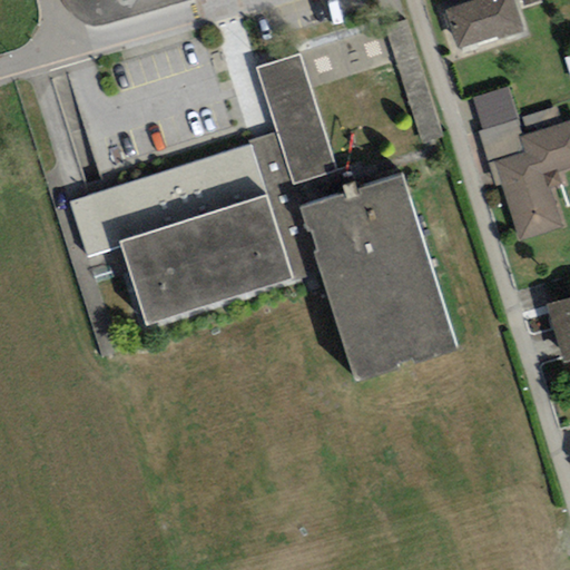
[(470,0),(445,8),(459,49),(524,29),(516,0),(470,0)]
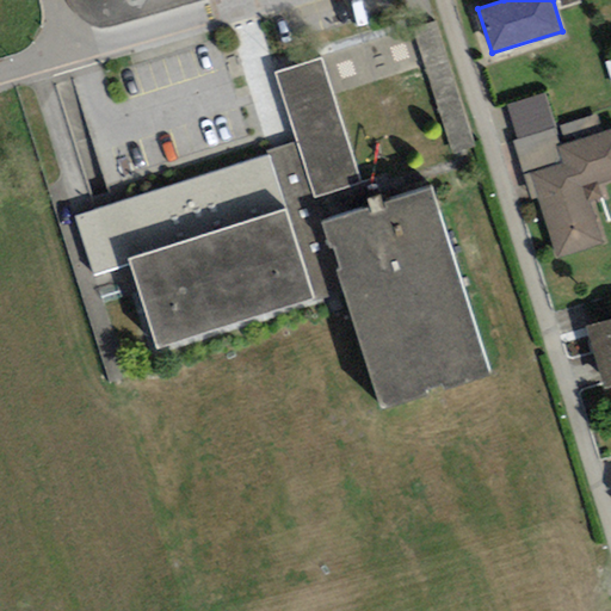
[(474,146),(434,20),(414,28),(452,152),(474,146)]
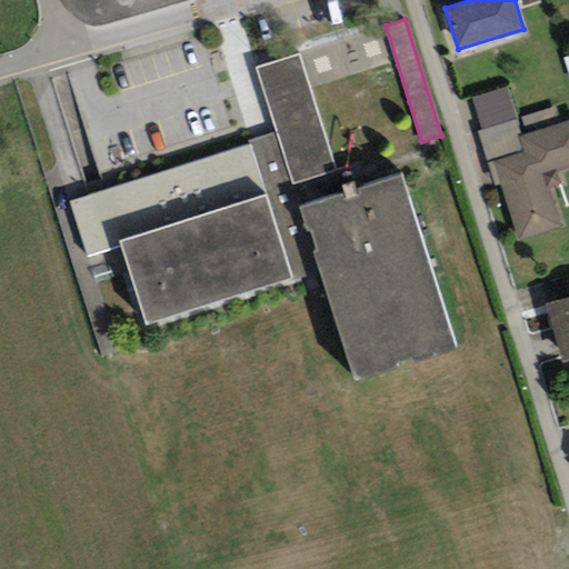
[(280,135),(293,179),(333,167),(298,52),(259,65),(280,135)]
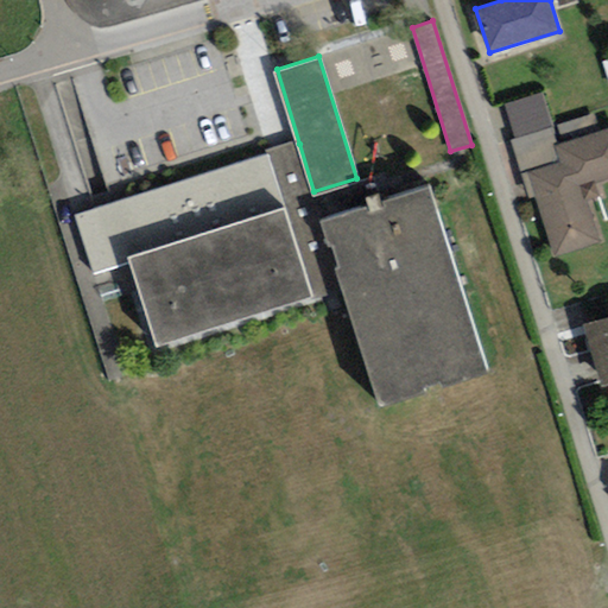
[(568,162),(562,146),(543,93),(506,105),(518,138),(512,140),(525,177),(568,162)]
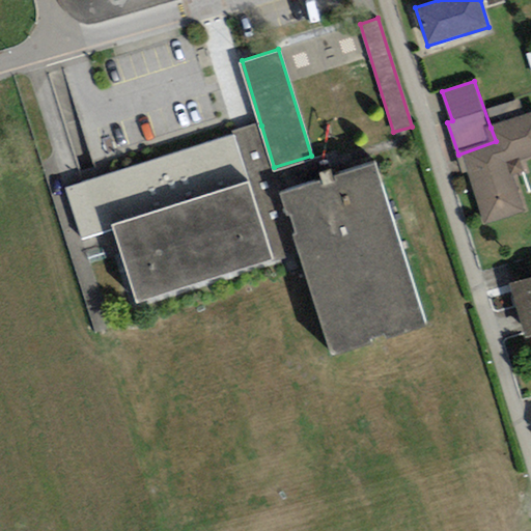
[(518,103),(488,108),(491,121),(520,116),(518,103)]
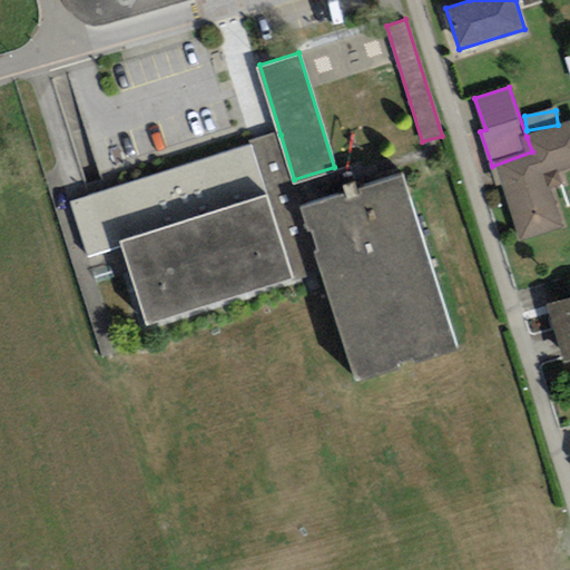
[(532,151),(492,166),(519,243),(566,226),(552,187),(566,183),(561,170),(569,167),(569,121),(527,137),(532,151)]
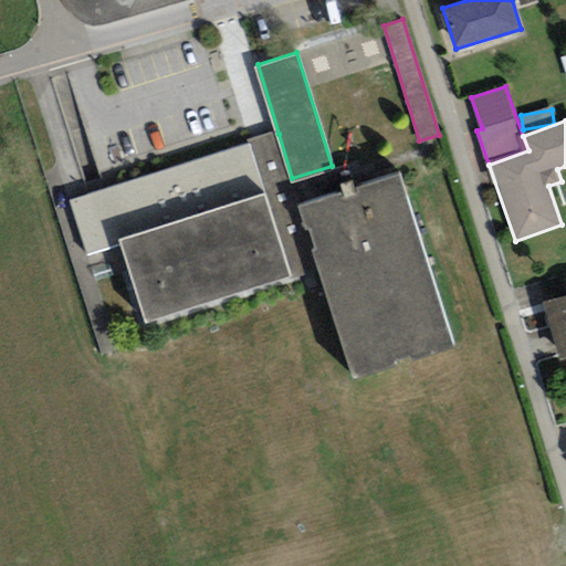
[(279,134),(248,144),(290,274),(322,264),(302,201),(353,186),(346,161),(332,166),(292,178),(279,134)]
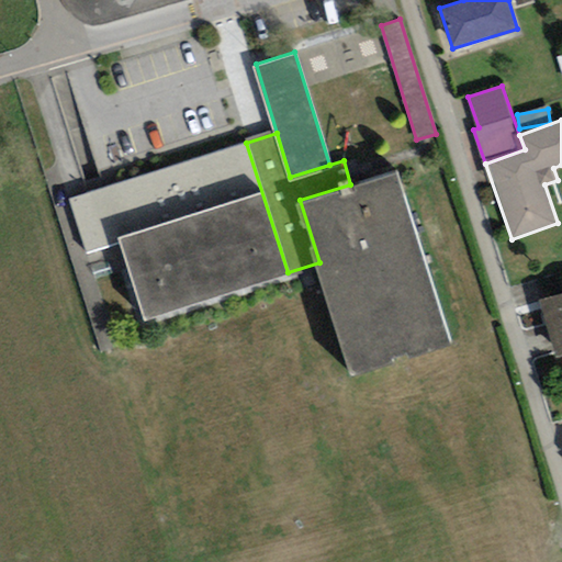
[(120,240),(145,318),(288,272),(246,143),(66,200),(82,253),(120,240)]
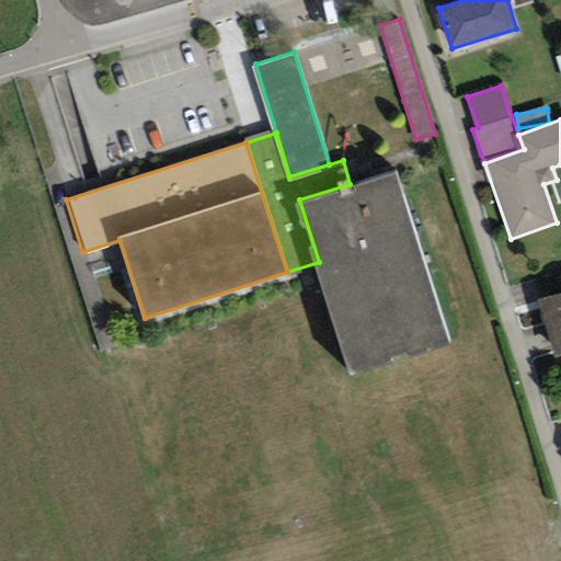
[(350,184),(299,199),(319,262),(352,367),(447,338),(395,170),(350,184)]
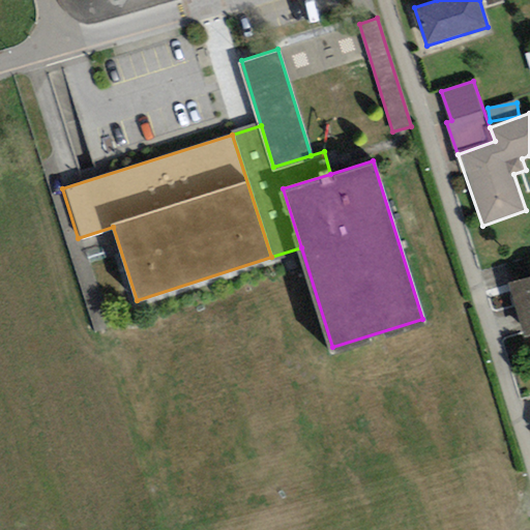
[(529,278),(513,284),(526,328),(529,327),(529,278)]
